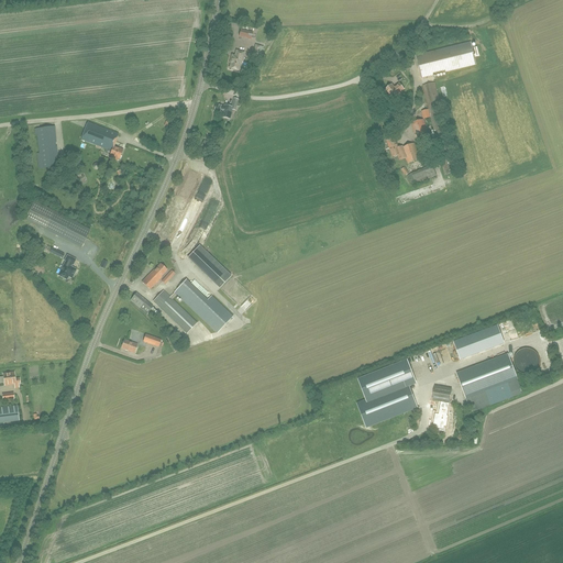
[(241,30),(239,36),(242,37),(243,37),(247,39),(247,40),(251,40),(253,33),(241,30)]
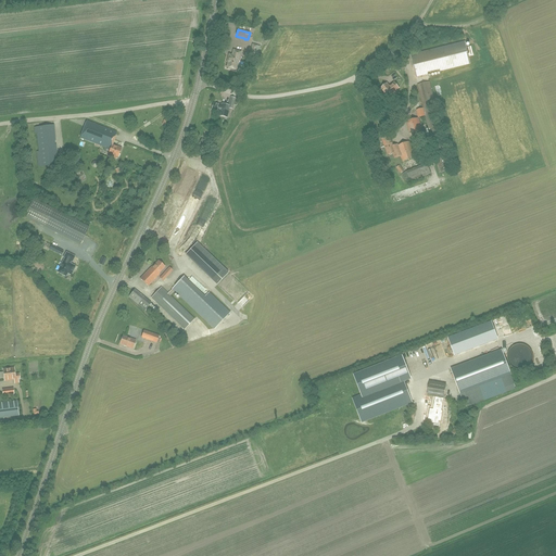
[(411,55),(416,77),(470,64),(465,42),(411,55)]
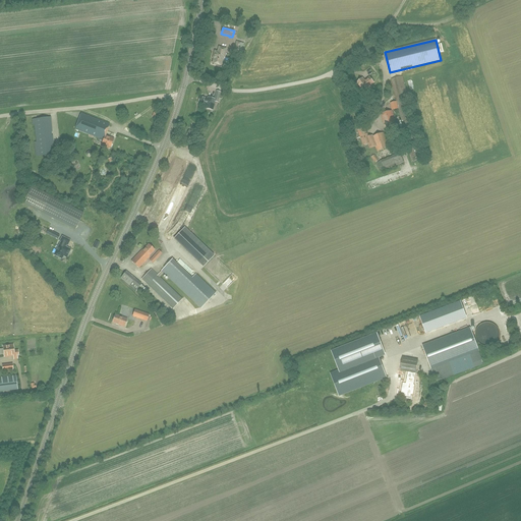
[(226,49),(219,48),(218,52),(215,51),(214,56),(215,56),(213,64),(214,65),(216,65),(217,65),(221,66),(226,49)]
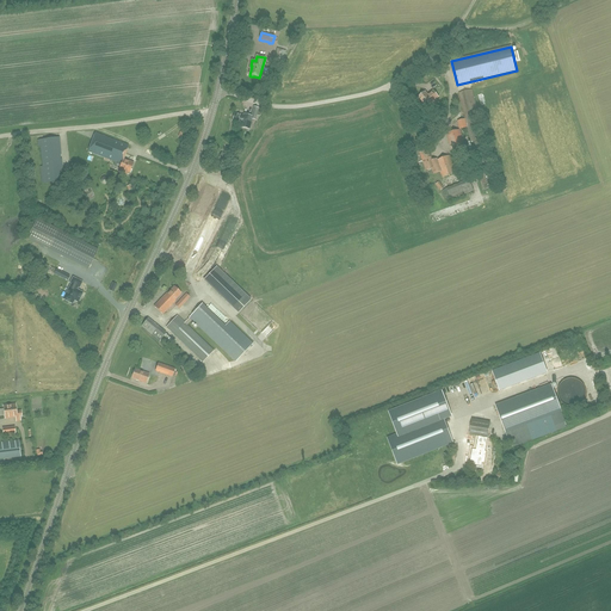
[(418,98),(426,109),(433,103),(432,102),(438,98),(433,91),(429,94),(430,96),(429,97),(425,92),(418,98)]
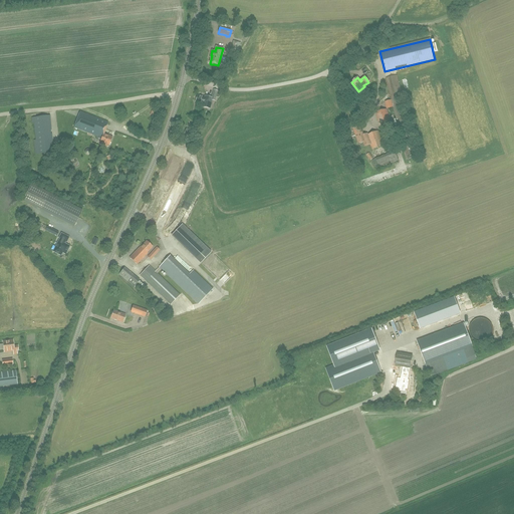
[(417,158),(397,76),(387,78),(407,161),(417,158)]
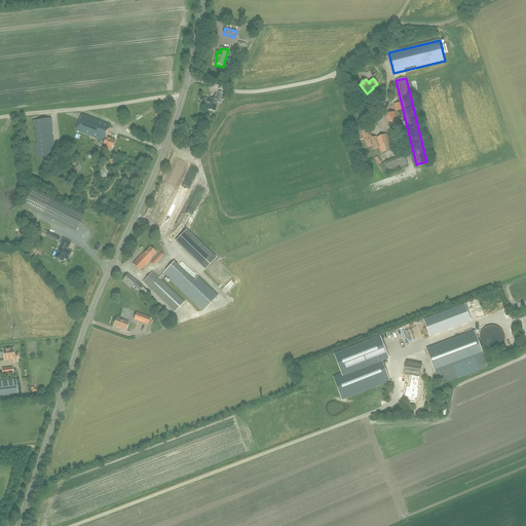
[(215,111),(217,103),(220,104),(223,92),(219,91),(217,101),(211,99),(210,100),(201,98),(200,105),(209,106),(208,110),(213,111),(215,111)]
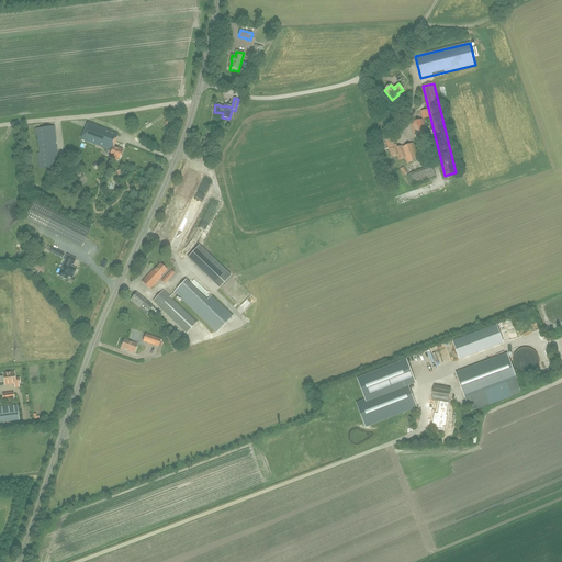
[(415,138),(427,135),(423,120),(411,123),(415,138)]
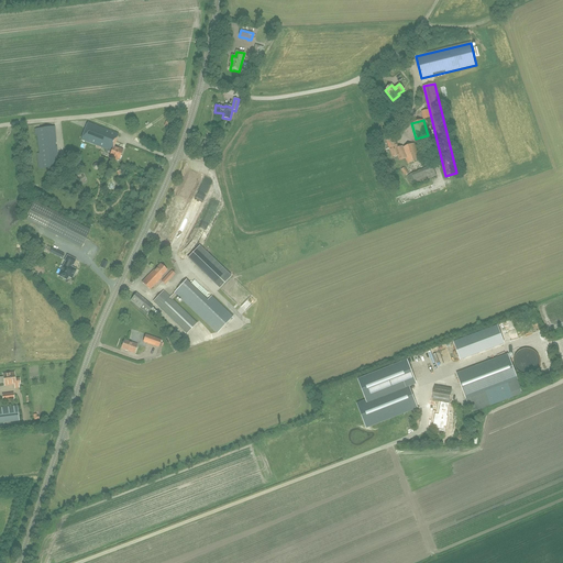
[(110,155),(111,156),(110,158),(117,161),(118,158),(120,159),(123,151),(114,146),(119,134),(88,122),(81,140),(111,152),(110,155)]
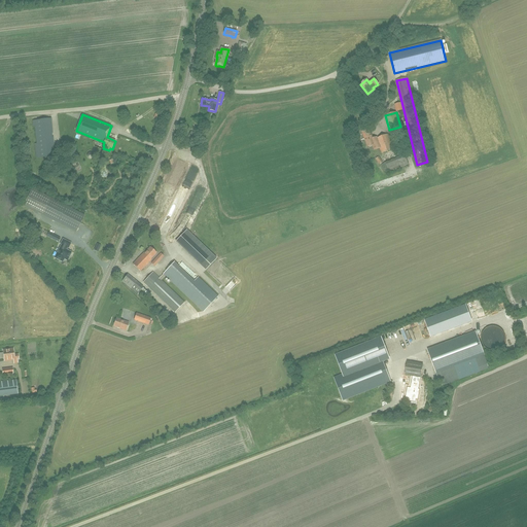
[(50,120),(36,121),(38,159),(48,157),(46,135),(49,134),(49,132),(46,132),(45,124),(50,124),(50,120)]
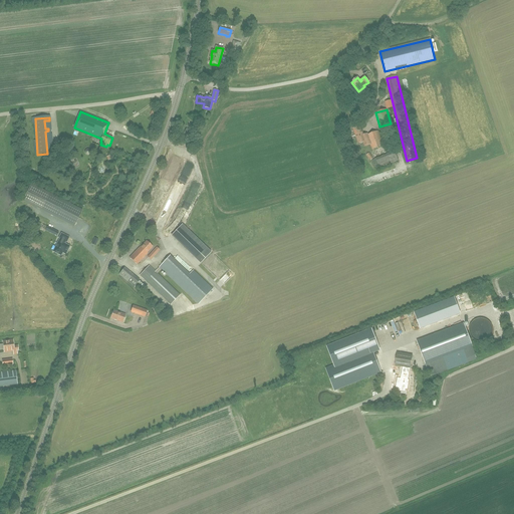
[(383,145),(378,131),(367,135),(367,134),(363,136),(360,125),(353,129),(359,144),(363,142),(365,147),(370,145),(372,150),(383,145)]
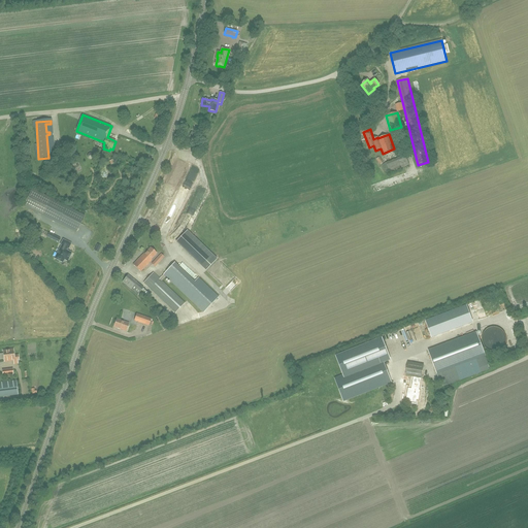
[(405,155),(383,164),(386,172),(408,163),(405,155)]
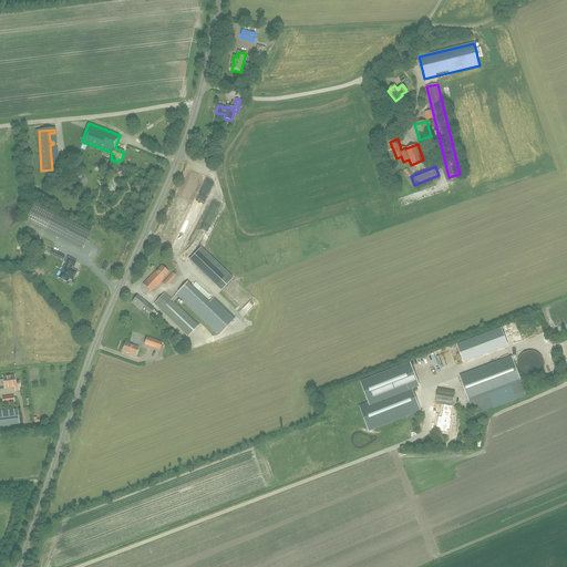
[(24,222),(44,232),(81,250),(91,232),(54,213),(34,203),(24,222)]
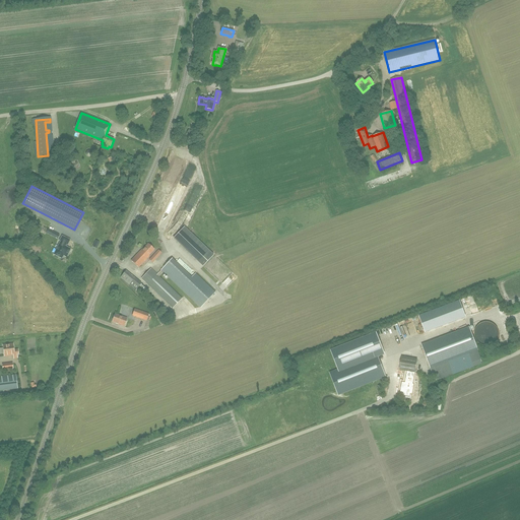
[(186,226),(175,239),(204,267),(215,255),(186,226)]
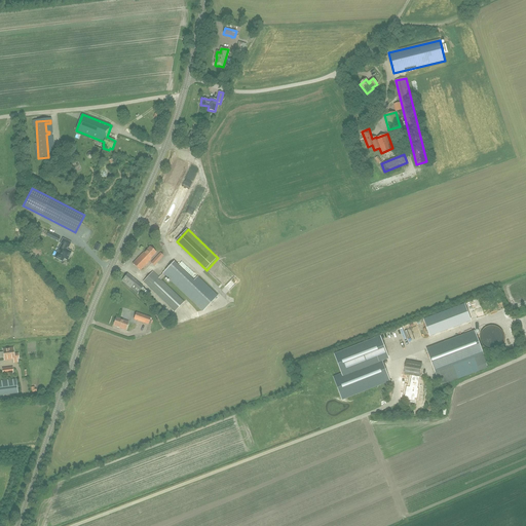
[(67,247),(68,248),(70,243),(63,239),(61,243),(62,245),(54,258),(63,261),(64,258),(67,260),(71,252),(66,250),(67,247)]
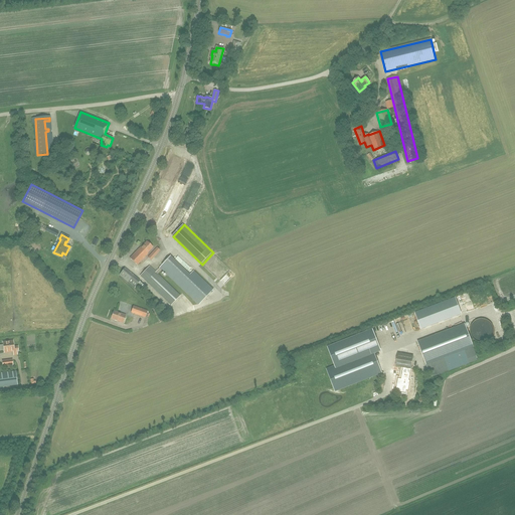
[(147,252),(153,247),(147,241),(142,247),(141,246),(130,259),(137,266),(148,253),(147,252)]
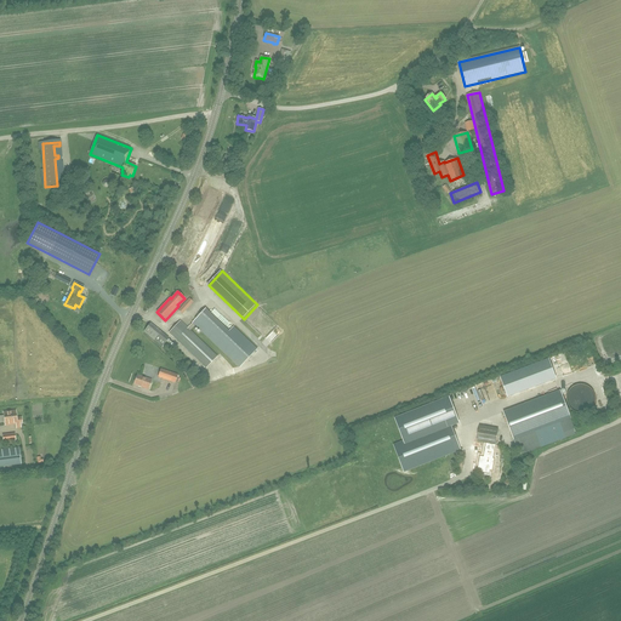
[(189,298),(186,302),(178,311),(182,314),(193,302),(189,298)]
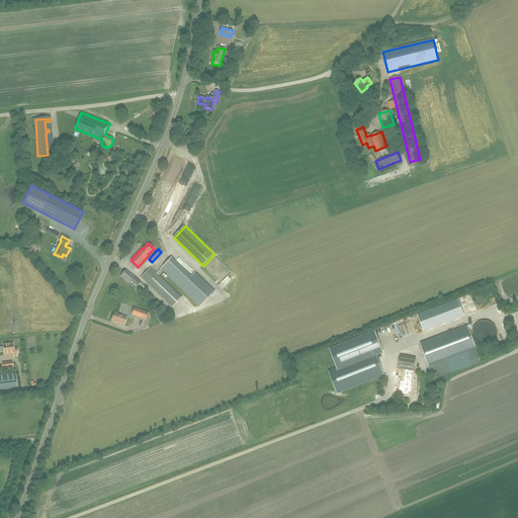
[(163,271),(180,288),(199,307),(213,291),(194,273),(191,276),(171,258),(161,269),(163,271)]
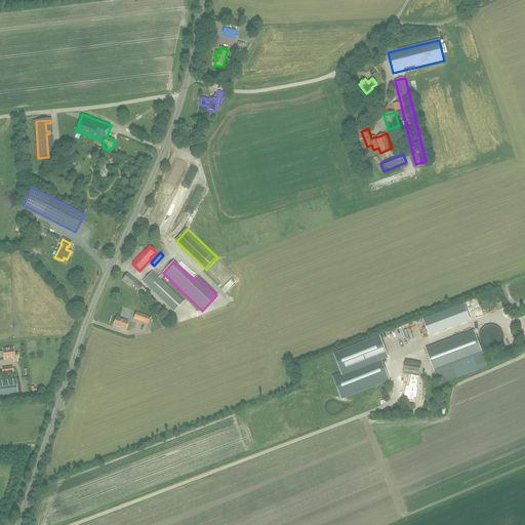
[(185,268),(194,277),(196,275),(187,266),(185,268)]
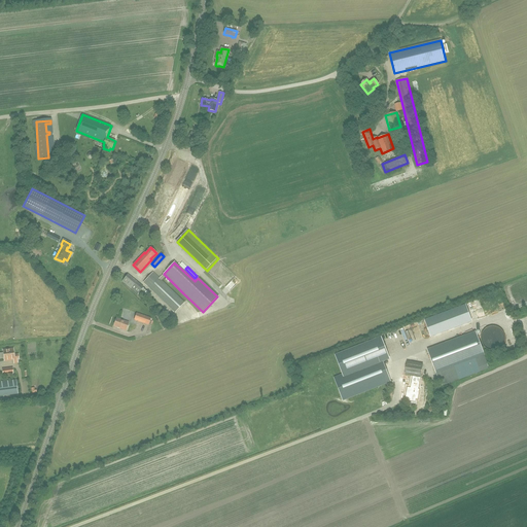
[(166,276),(164,274),(160,278),(153,272),(143,282),(175,312),(184,303),(162,280),(166,276)]
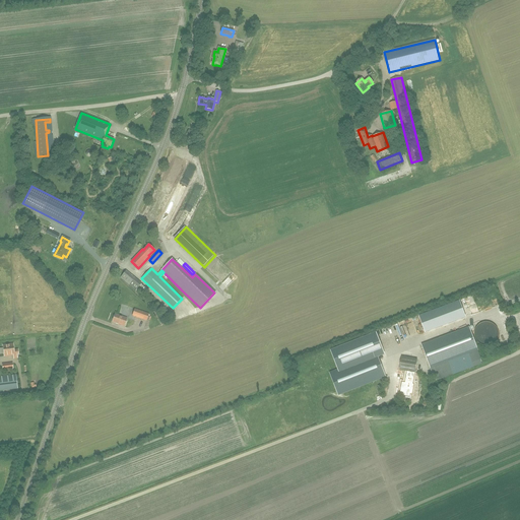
[(121,277),(135,290),(141,284),(135,278),(126,271),(121,277)]
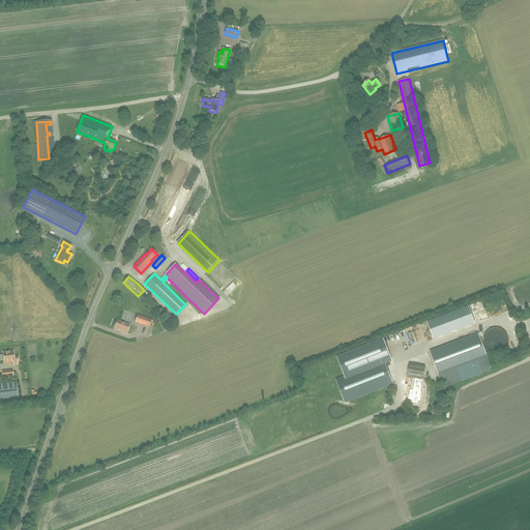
[(140,310),(142,307),(125,300),(124,303),(134,307),(133,311),(138,312),(139,310),(140,310)]
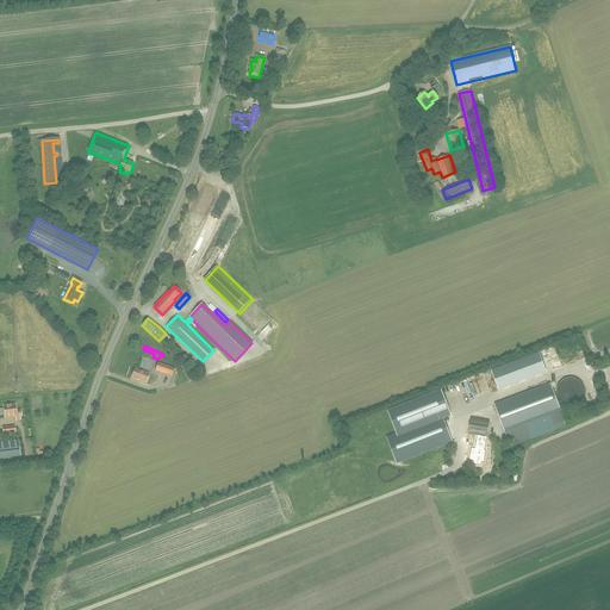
[(547,373),(539,353),(492,371),(499,391),(547,373)]
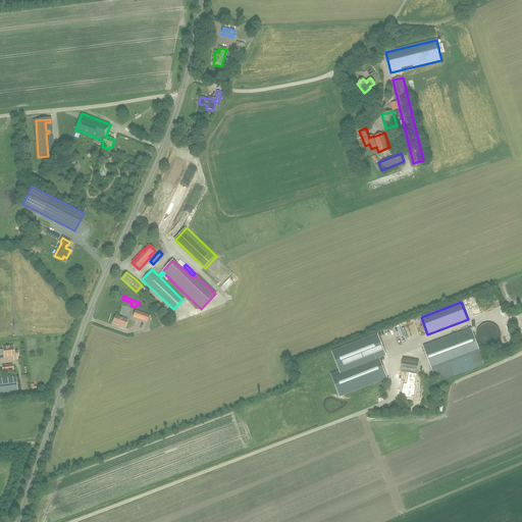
[(147,322),(150,315),(135,310),(133,317),(147,322)]
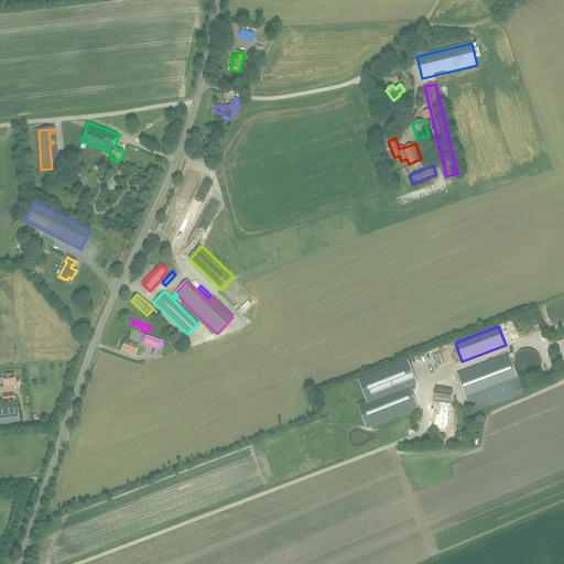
[(134,354),(138,345),(132,343),(132,344),(125,340),(121,349),(129,351),(134,354)]
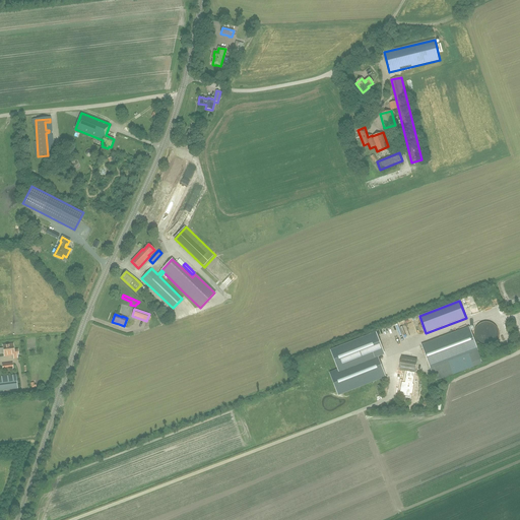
[(436,382),(482,364),(469,328),(421,345),(436,382)]
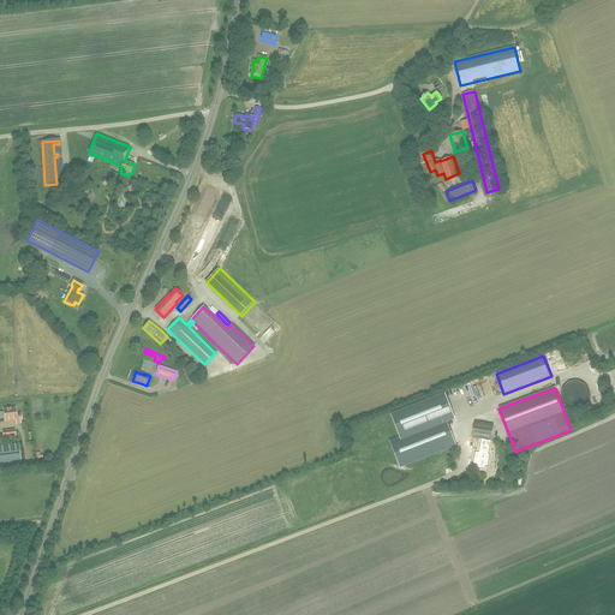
[(390,441),(400,467),(457,446),(446,419),(454,416),(446,394),(392,415),(400,437),(390,441)]
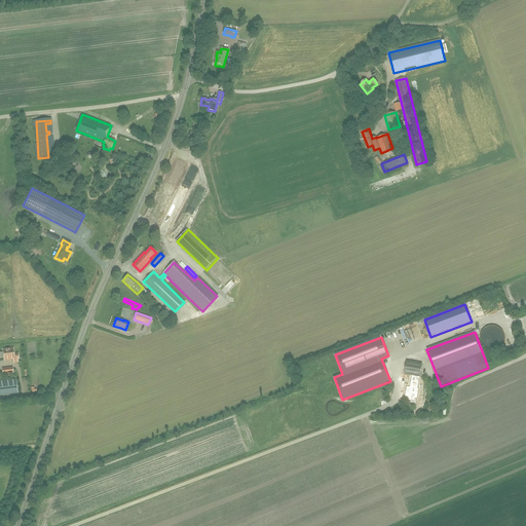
[(13,348),(3,349),(4,361),(19,359),(19,353),(14,354),(13,348)]
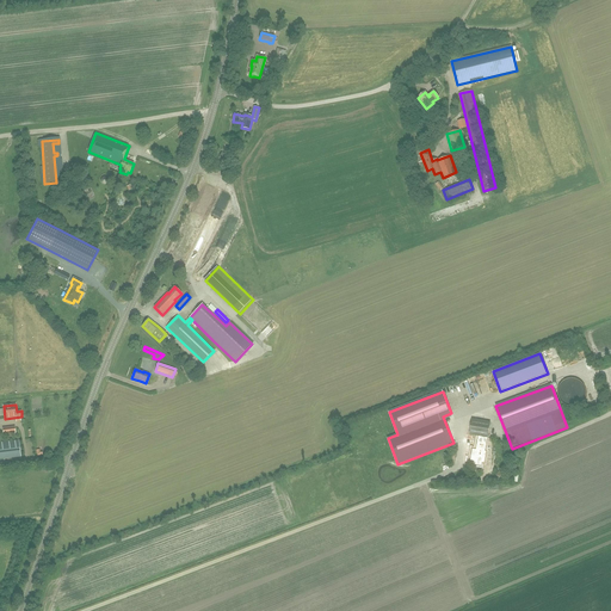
[(476,436),(486,438),(488,438),(491,423),(473,420),(469,434),(476,436)]
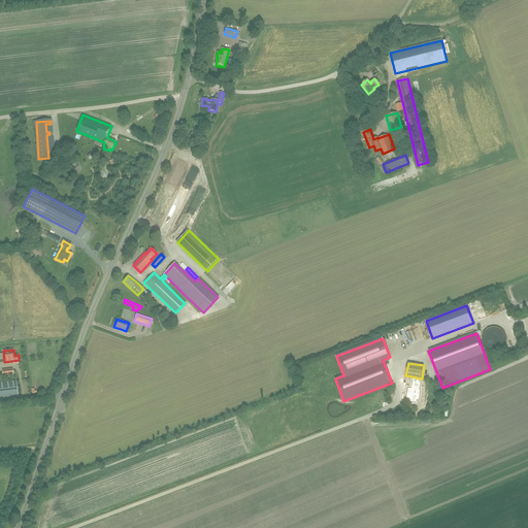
[(416,403),(417,400),(419,400),(419,397),(420,394),(421,390),(420,390),(422,378),(414,377),(411,389),(408,388),(406,398),(409,399),(408,401),(408,402),(409,402),(410,402),(416,403)]
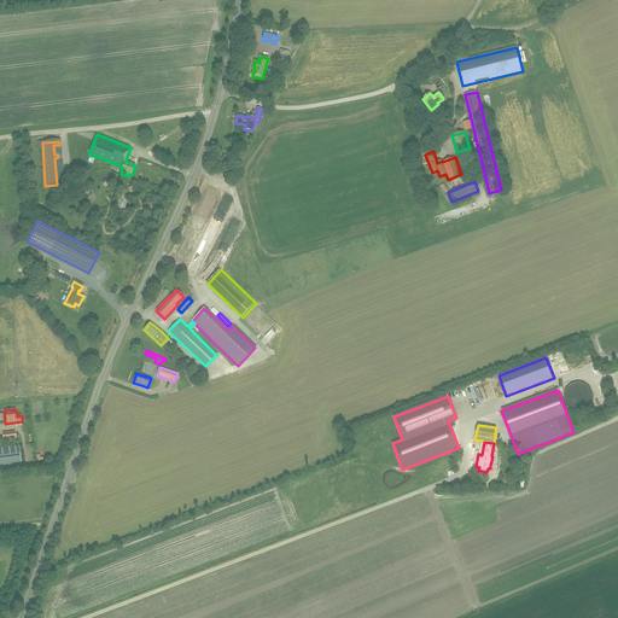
[(0,464),(21,461),(19,445),(0,448),(0,464)]
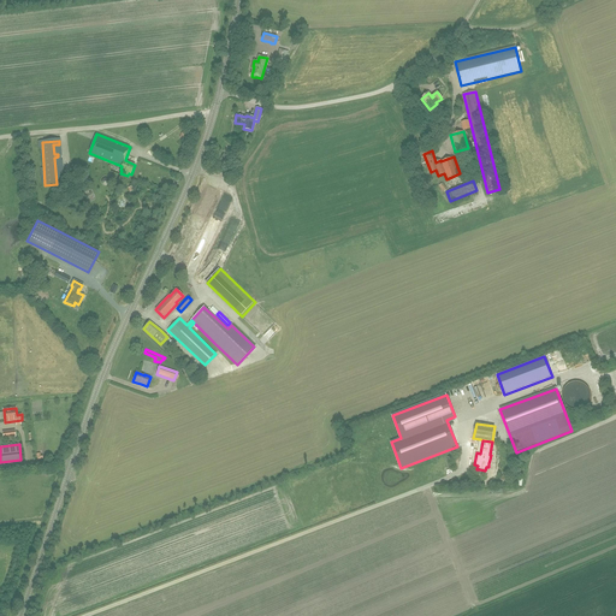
[(513,473),(508,469),(502,479),(507,483),(513,473)]
